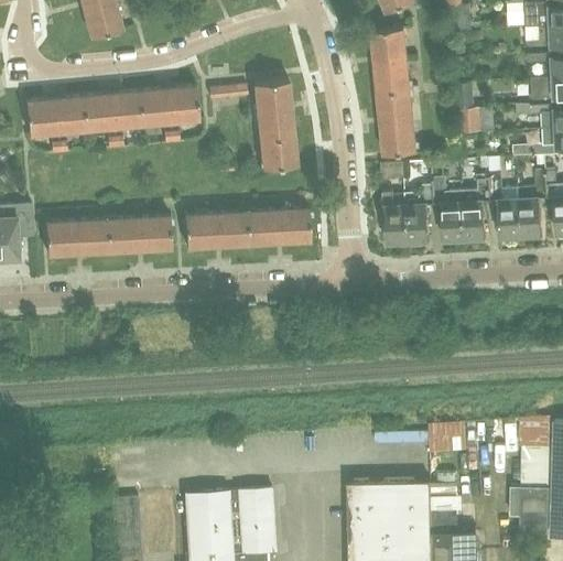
[(121,29),(119,21),(114,0),(80,0),(90,36),(121,29)]
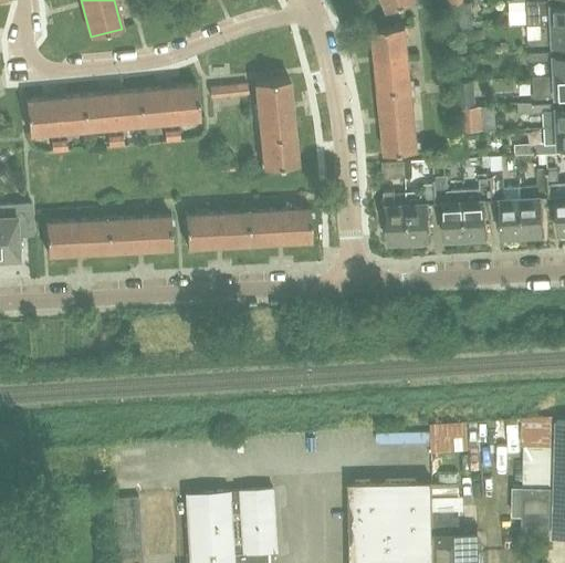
[(383,0),(387,12),(417,0),(383,0)]
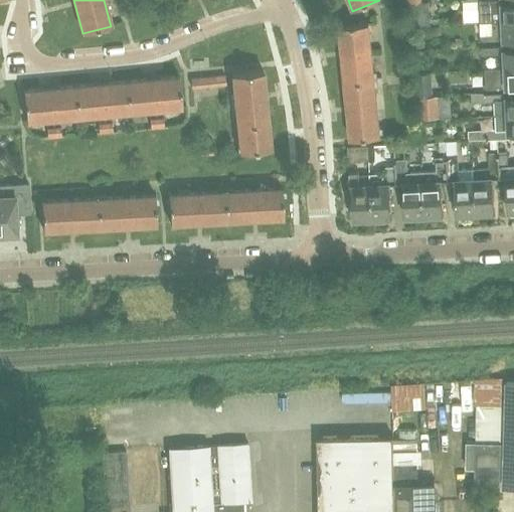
[(490,25),(513,23),(513,4),(502,5),(502,1),(479,2),(480,22),(480,25),(490,25)]
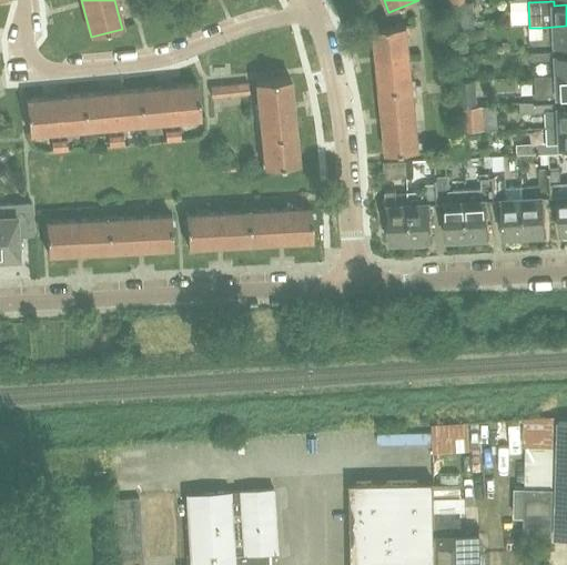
[(471,6),(447,7),(451,31),(471,31),(471,6)]
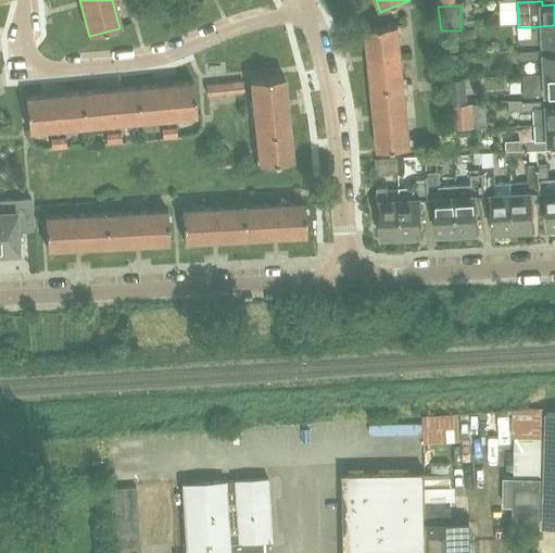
[(544,50),(544,47),(554,46),(554,25),(529,27),(518,27),(516,27),(517,52),(544,50)]
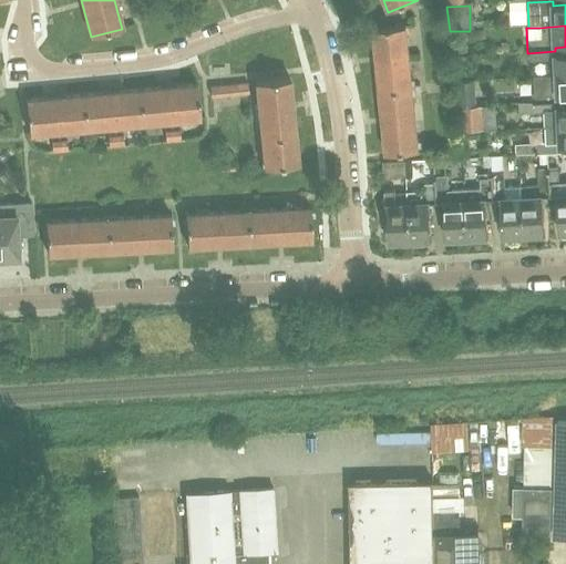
[(379,94),(411,91),(405,29),(373,31),(379,94)]
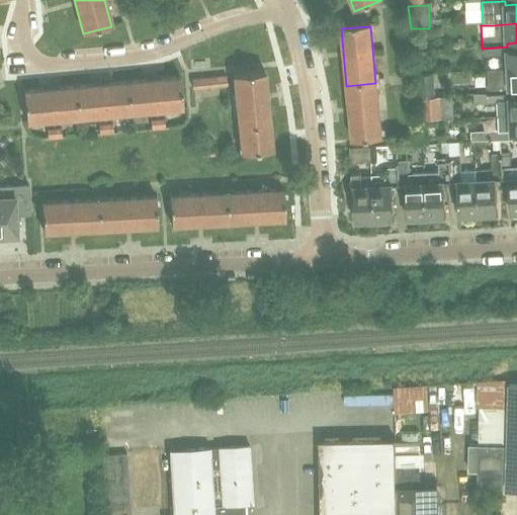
[(427,51),(425,36),(419,37),(414,37),(414,40),(416,53),(427,51)]
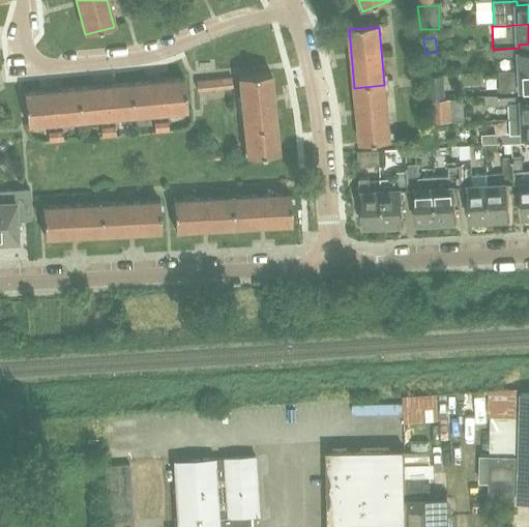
[(511,58),(510,49),(495,50),(495,59),(511,58)]
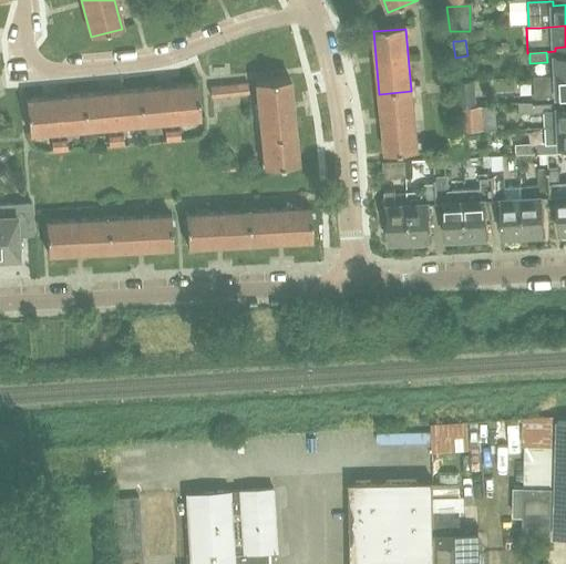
[(556,77),(565,75),(565,55),(555,57),(556,77)]
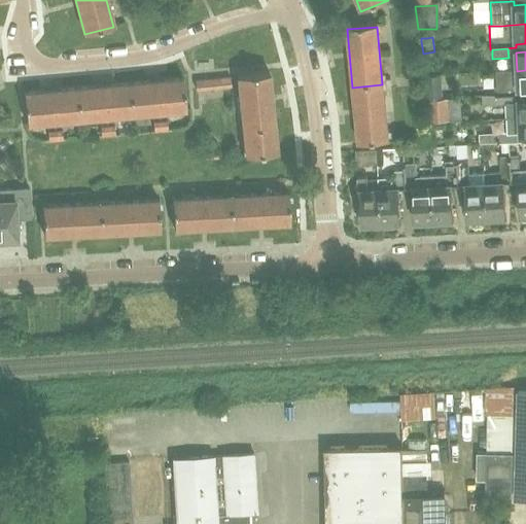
[(525,70),(517,71),(517,72),(496,73),(496,88),(494,88),(494,98),(518,96),(518,92),(525,91),(525,70)]
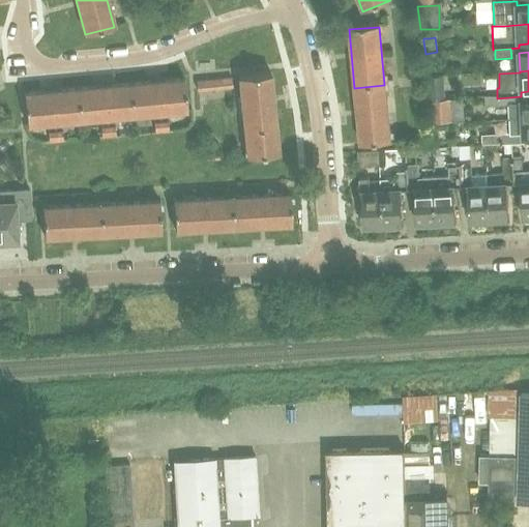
[(277,154),(272,99),(270,75),(238,78),(246,157),(277,154)]
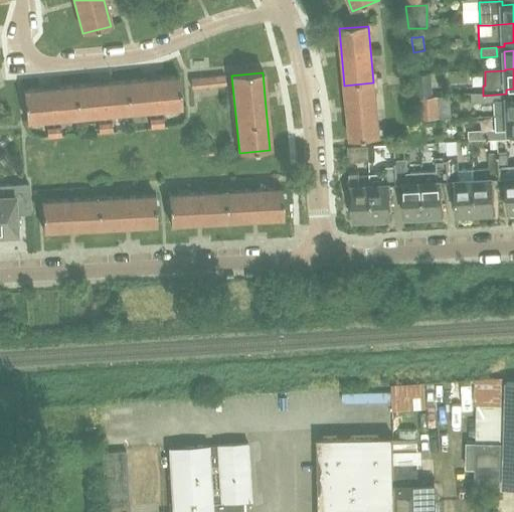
[(430,73),(413,74),(415,100),(432,99),(430,73)]
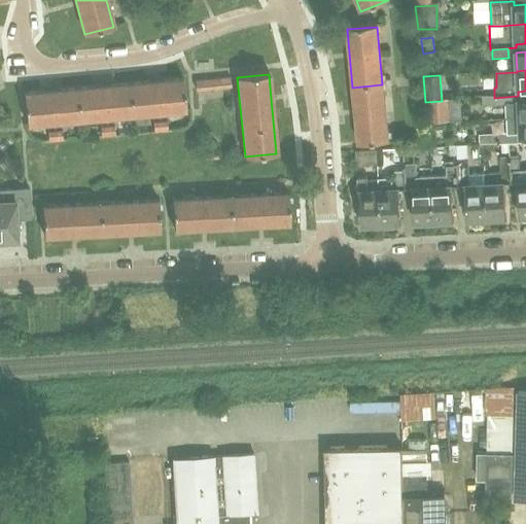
[(130,84),(133,116),(185,111),(182,80),(130,84)]
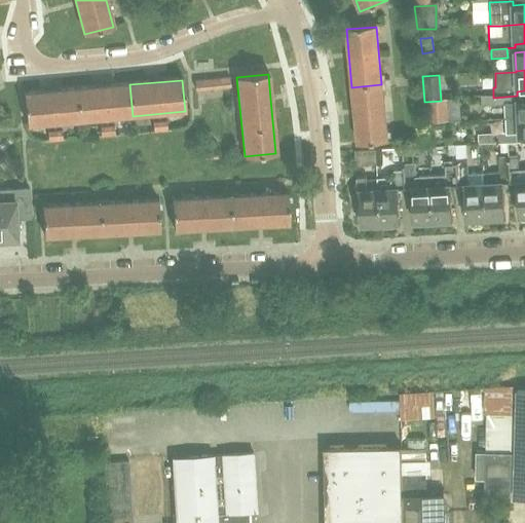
[(220,80),(212,81),(213,89),(221,89),(220,80)]
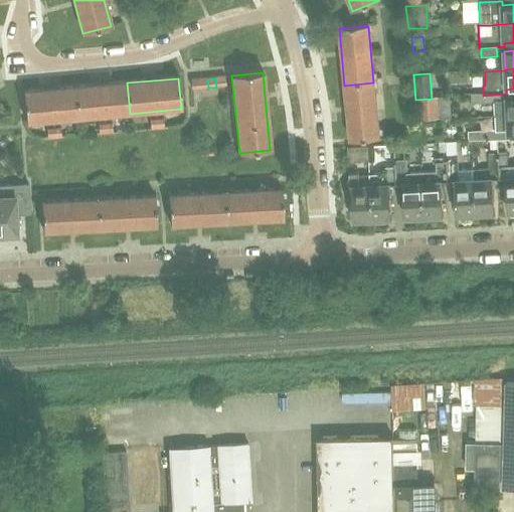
[(199,79),(190,80),(191,90),(200,89),(199,79)]
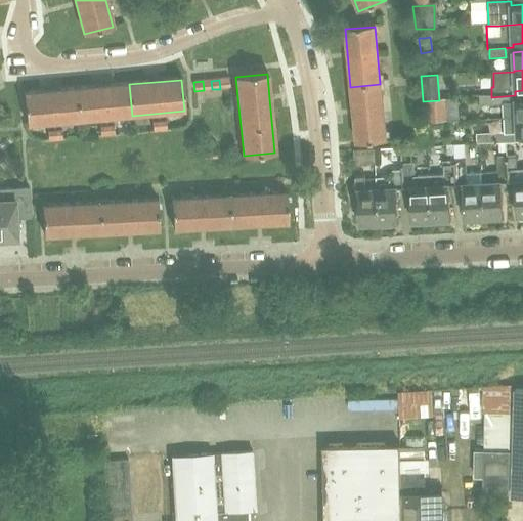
[(211,81),(203,81),(204,90),(212,89),(211,81)]
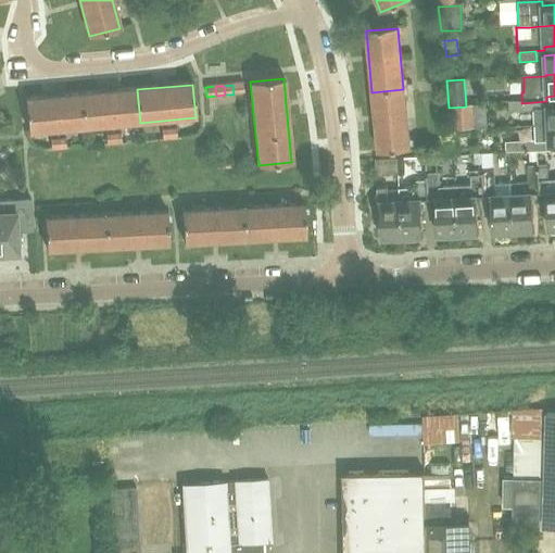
[(84,128),(140,123),(137,89),(80,95),(84,128)]
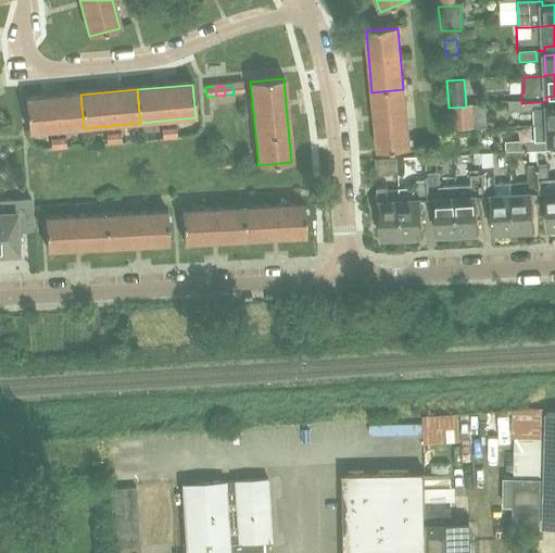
[(371,92),(378,152),(378,153),(410,150),(403,89),(371,92)]
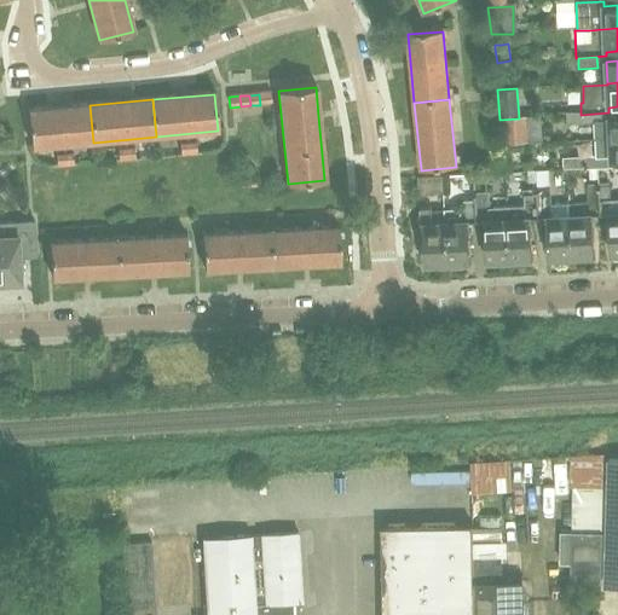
[(30,148),(93,143),(90,105),(28,111),(30,148)]
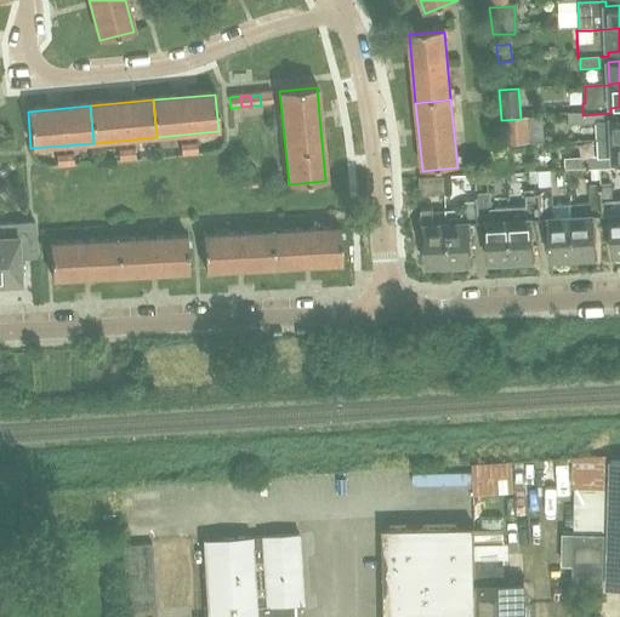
[(619,116),(612,118),(610,113),(582,115),(567,115),(567,126),(596,125),(596,142),(619,140),(619,116)]
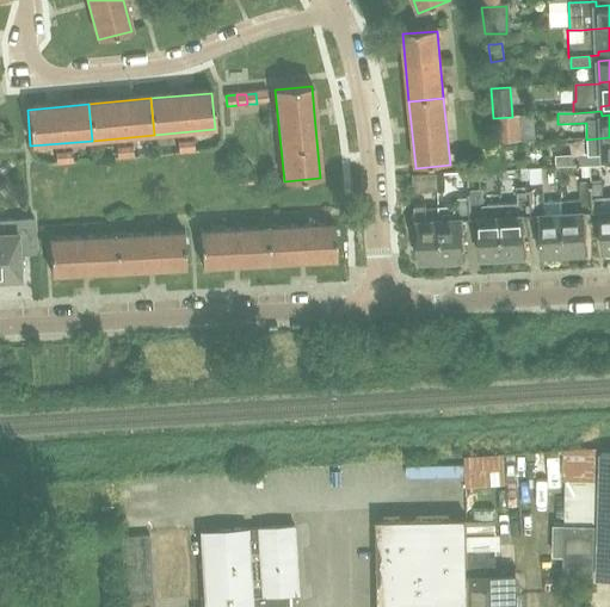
[(521,142),(519,117),(506,117),(493,118),(495,144),(507,143),(521,142)]
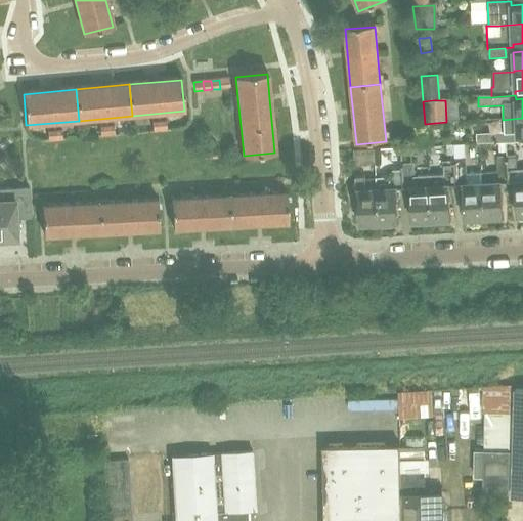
[(476,145),(517,143),(517,139),(522,138),(522,118),(503,120),(504,133),(476,135),(476,145)]
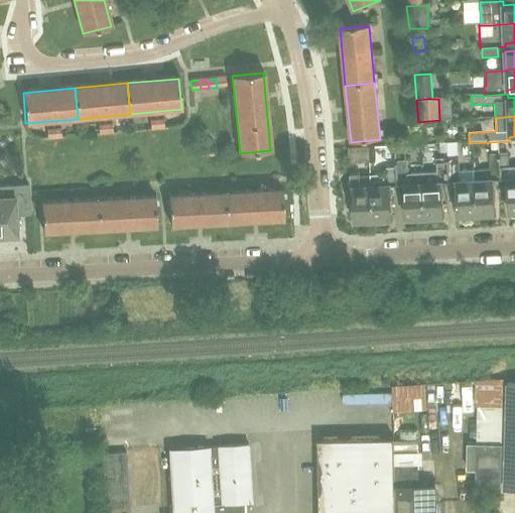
[(370,164),(369,149),(348,150),(349,165),(370,164)]
